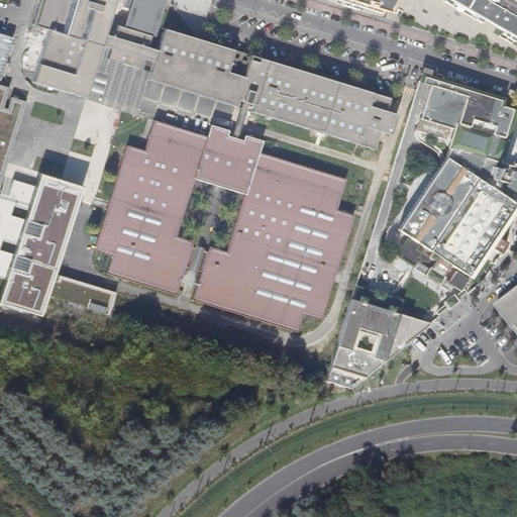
[(247,59),(248,55),(233,49),(231,55),(161,32),(160,37),(156,49),(147,46),(150,35),(129,28),(116,24),(112,36),(105,33),(109,22),(115,0),(44,0),(37,25),(47,29),(31,81),(68,92),(73,75),(90,80),(98,57),(101,45),(108,47),(105,59),(121,64),(125,53),(143,59),(152,62),(149,72),(147,79),(234,106),(236,99),(242,101),(247,103),(252,104),(250,110),(356,142),(356,143),(374,148),(380,130),(387,133),(390,134),(396,113),(386,110),(390,97),(373,92),(371,96),(266,65),(267,60),(256,57),(255,62),(247,59)]
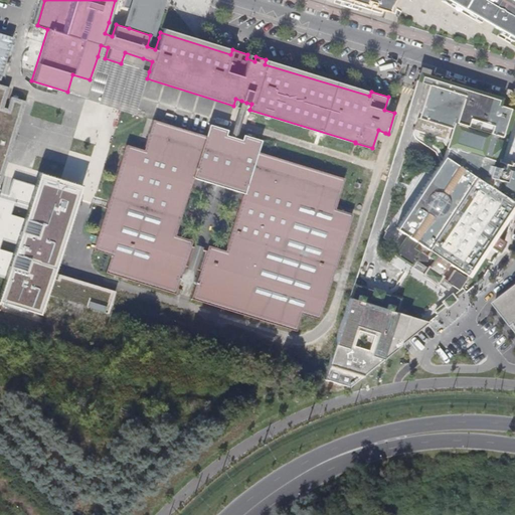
[(338,0),(363,7),(377,12),(378,8),(387,11),(389,0),(338,0)]
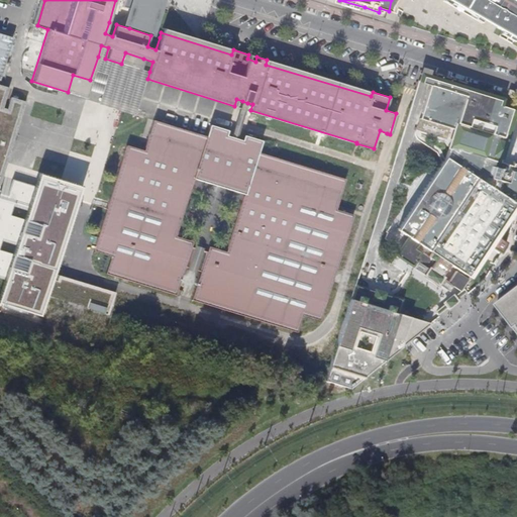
[(502,0),(449,0),(456,3),(457,0),(475,9),(473,13),(490,22),(502,0)]
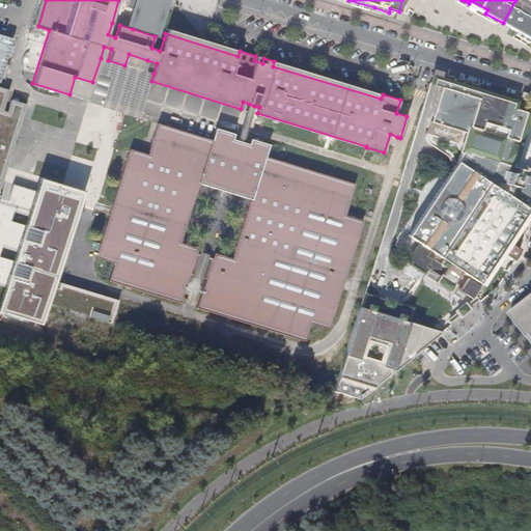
[(515,0),(503,23),(510,27),(525,0),(515,0)]
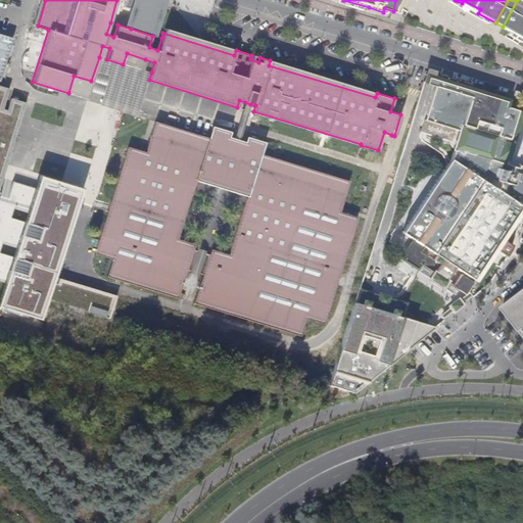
[(522,38),(522,0),(517,0),(503,27),(522,38)]
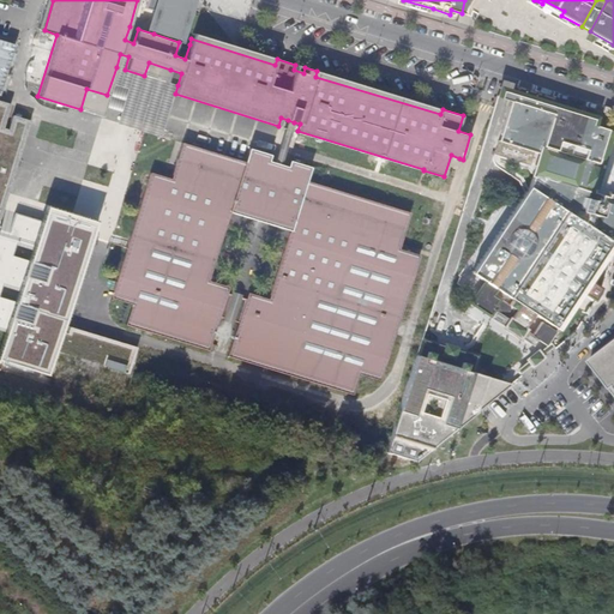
[(179,42),(182,43),(186,30),(192,11),(163,1),(154,34),(179,42)]
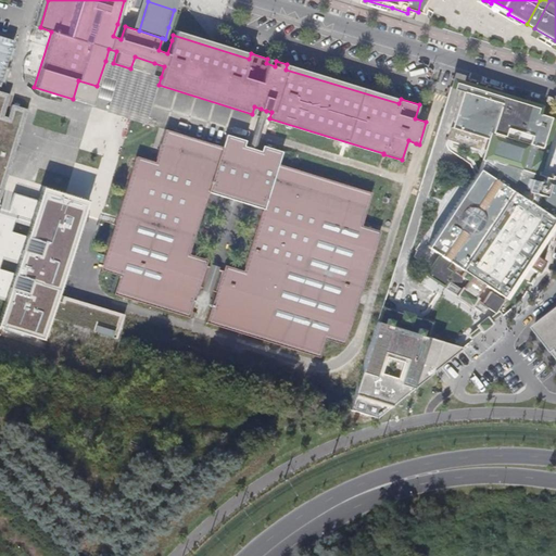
[(249,59),(251,53),(214,42),(175,30),(173,35),(249,59)]
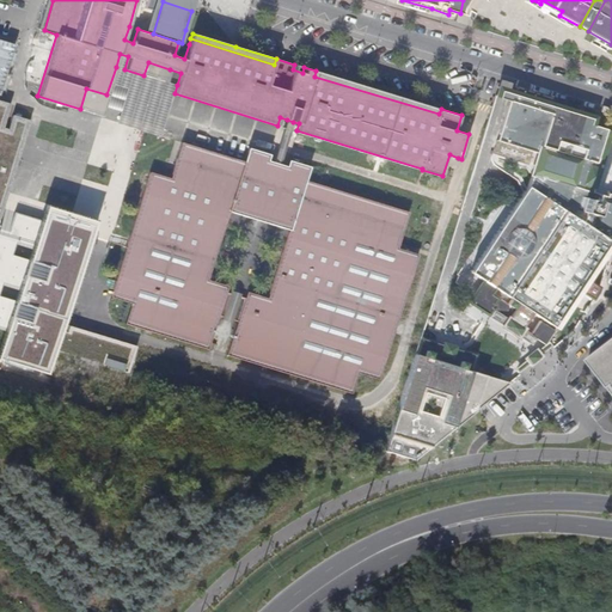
[(0,37),(0,92),(4,93),(16,42),(0,37)]
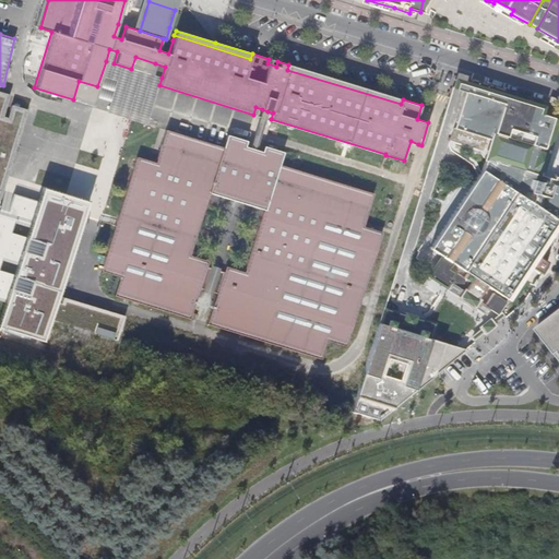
[(147,123),(159,85),(162,78),(152,74),(131,69),(114,63),(117,51),(109,49),(106,61),(97,86),(95,97),(110,102),(107,111),(131,119),(147,123)]
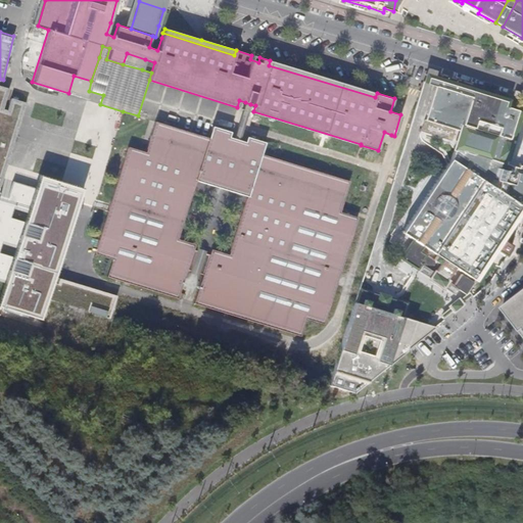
[(142,69),(145,59),(127,53),(123,64),(142,69)]
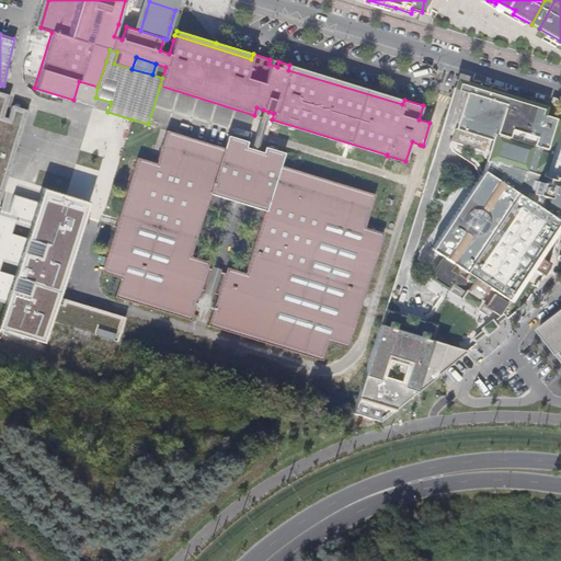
[(402,104),(404,100),(289,65),(288,70),(402,104)]
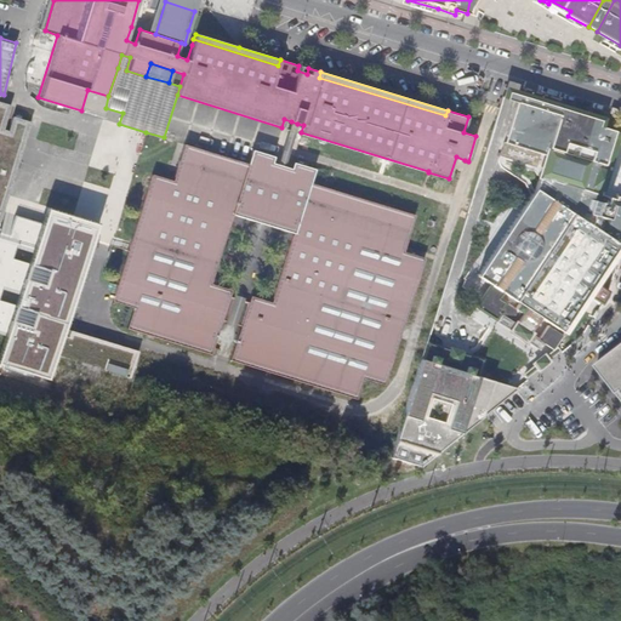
[(502,97),(517,102),(558,114),(562,104),(506,87),(502,97)]
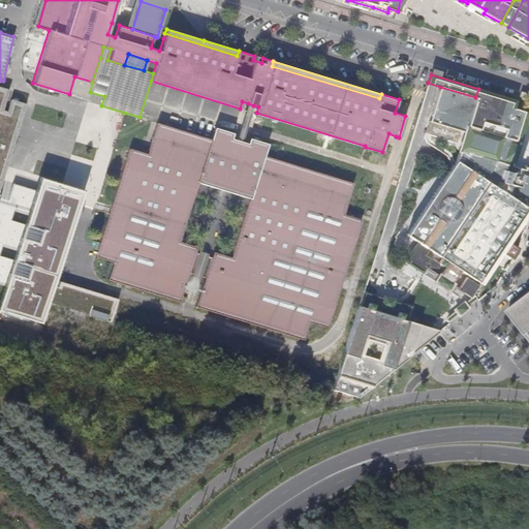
[(87,100),(90,92),(92,82),(74,76),(69,94),(87,100)]
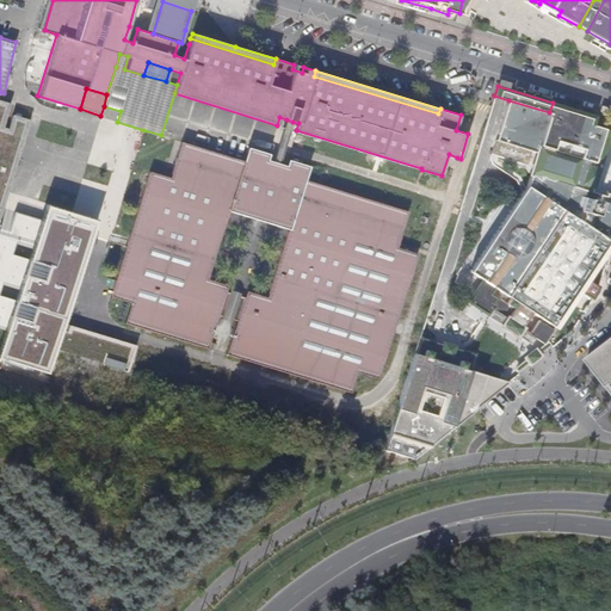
[(8,104),(0,100),(0,213),(30,119),(14,115),(10,130),(1,128),(8,104)]
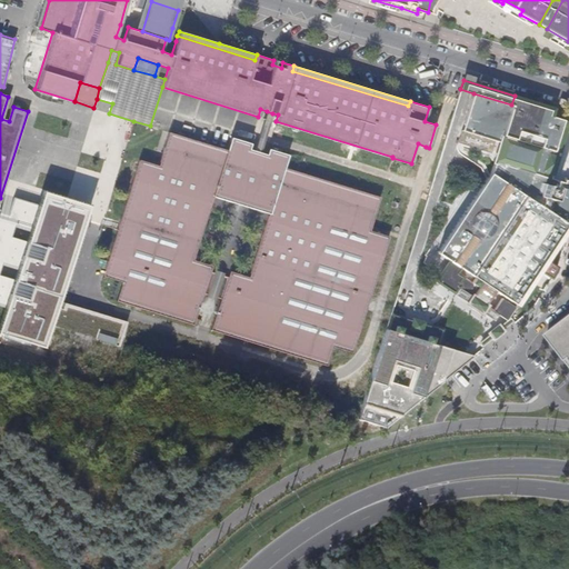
[(557,118),(551,117),(537,112),(511,105),(473,93),(463,123),(502,136),(500,142),(491,172),(489,173),(437,252),(449,260),(460,268),(483,283),(481,288),(480,289),(481,291),(483,293),(485,295),(487,293),(488,293),(491,289),(512,302),(517,297),(566,223),(560,219),(563,215),(568,216),(568,183),(546,177),(547,170),(549,170),(553,157),(551,156),(562,120),(557,118)]
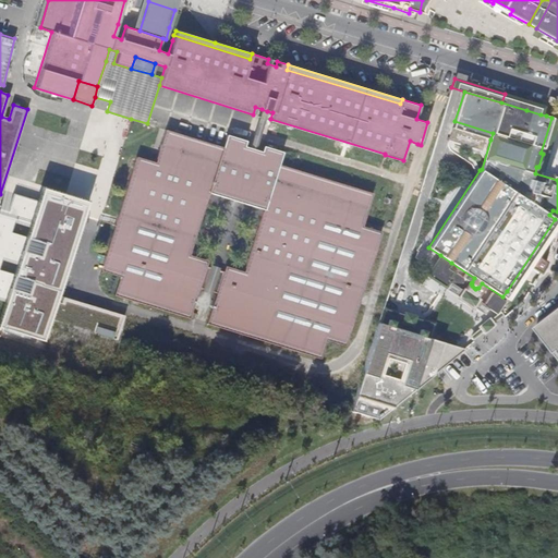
[(505,94),(501,102),(526,110),(529,101),(505,94)]
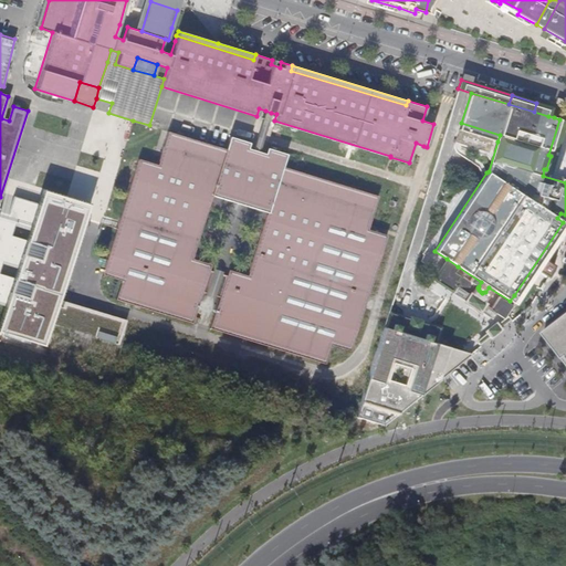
[(548,116),(551,107),(536,103),(534,112),(548,116)]
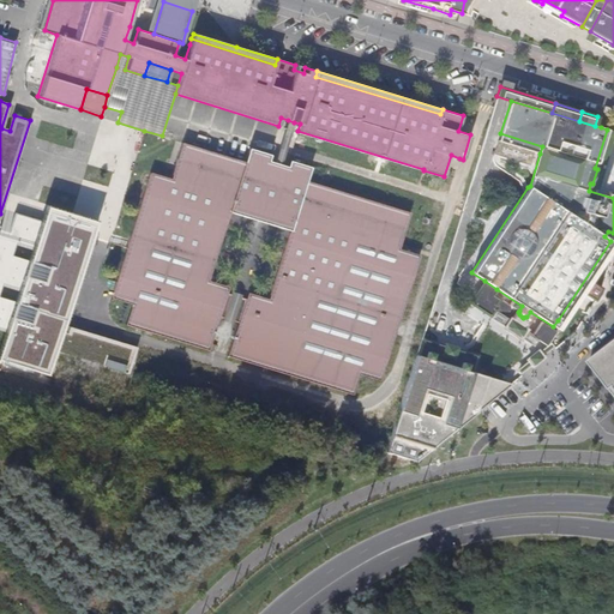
[(498,140),(540,154),(542,146),(500,133),(498,140)]
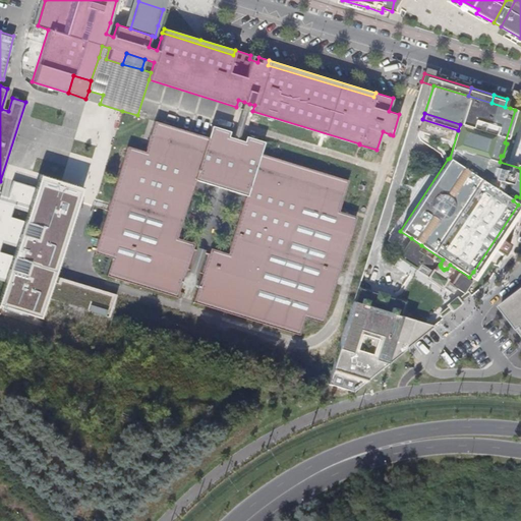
[(199,272),(204,274),(194,302),(217,308),(226,311),(301,334),(306,316),(324,323),(356,216),(339,211),(348,180),(261,153),(264,141),(245,135),(243,140),(239,139),(233,137),(228,136),(229,131),(211,125),(208,136),(154,120),(145,151),(127,146),(95,252),(112,257),(107,275),(178,297),(187,269),(190,270),(190,272),(198,275),(199,272)]
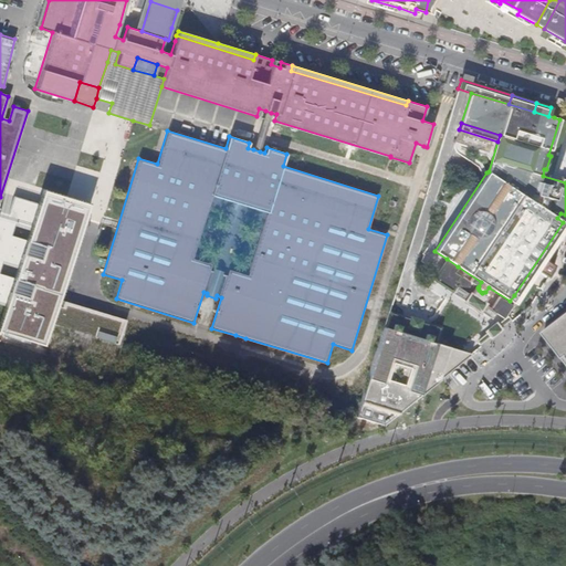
[(92,206),(44,191),(41,203),(6,192),(0,211),(0,341),(45,355),(48,347),(115,367),(129,321),(63,300),(92,206)]
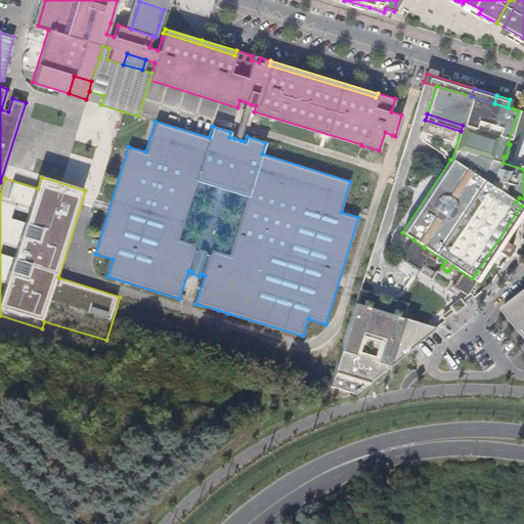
[(490,284),(476,273),(472,278),(478,282),(472,288),(426,324),(436,328),(490,284)]
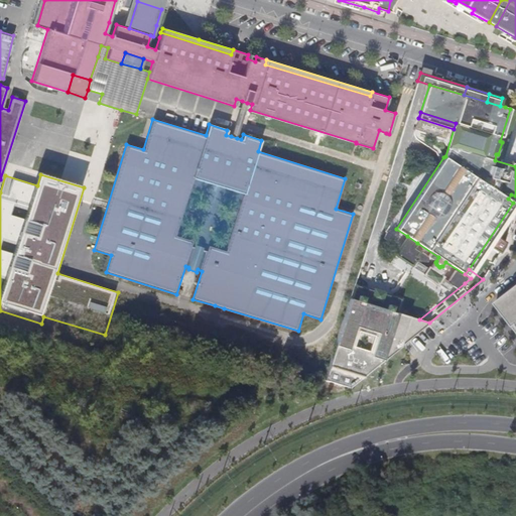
[(515,289),(496,305),(511,325),(515,331),(515,289)]
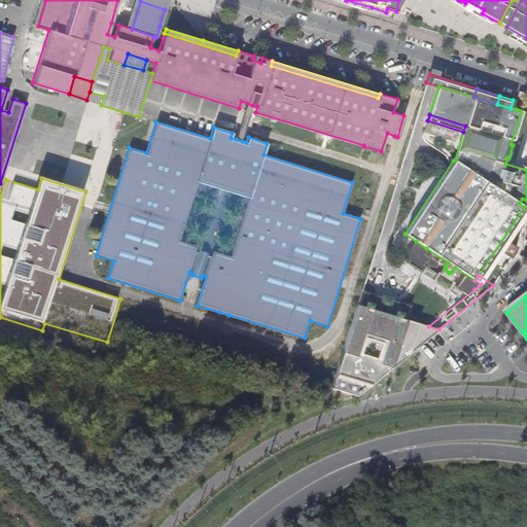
[(438,329),(428,326),(358,304),(338,370),(332,388),(356,396),(411,352),(438,329)]
